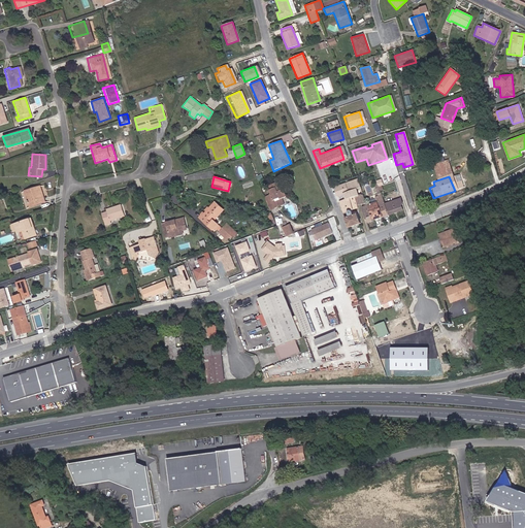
[(356,180),(334,188),(345,218),(349,228),(361,224),(357,211),(361,209),(360,207),(366,205),(356,180)]
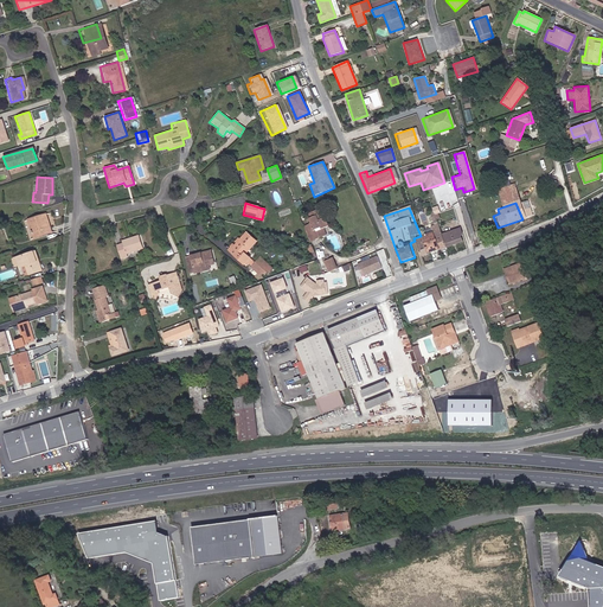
[(319,210),(307,215),(310,224),(302,228),(308,241),(325,235),(324,229),(328,227),(324,213),(320,215),(319,210)]
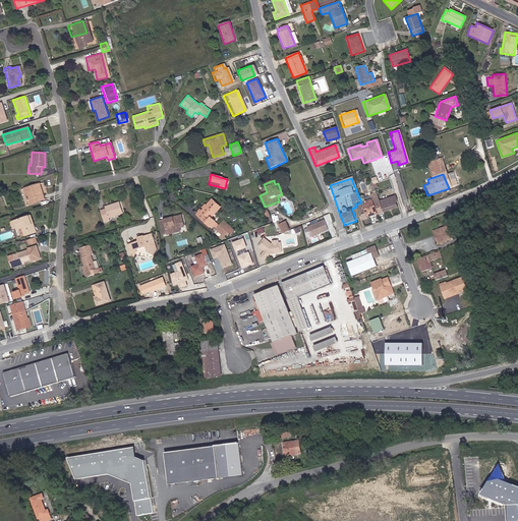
[(369,194),(371,199),(379,215),(400,207),(395,195),(379,201),(371,181),(368,183),(372,193),(369,194)]
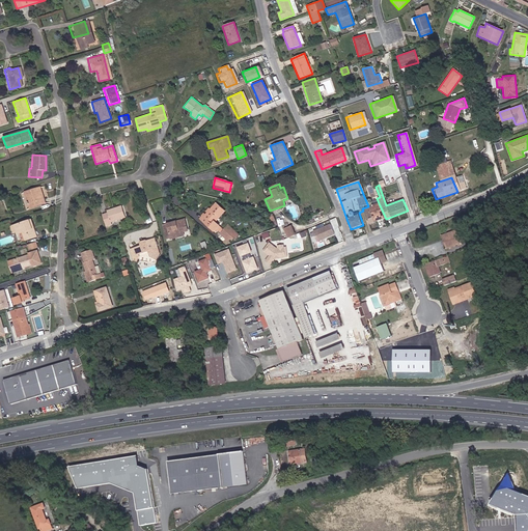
[(39,187),(22,192),(28,208),(45,203),(39,187)]
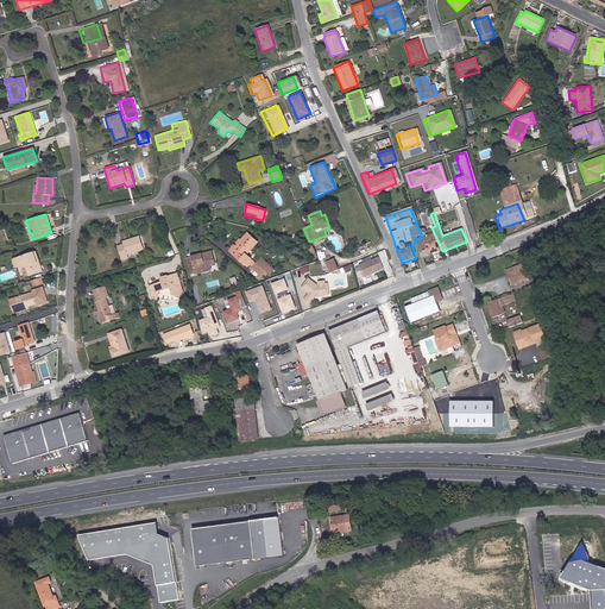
[(229,248),(226,250),(239,262),(246,255),(258,242),(245,232),(239,240),(237,238),(234,242),(237,244),(234,246),(233,244),(229,248)]
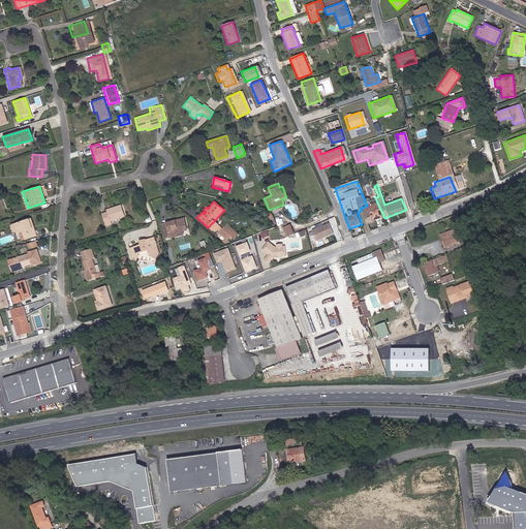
[(367,206),(361,208),(362,210),(367,224),(384,218),(377,203),(367,206)]
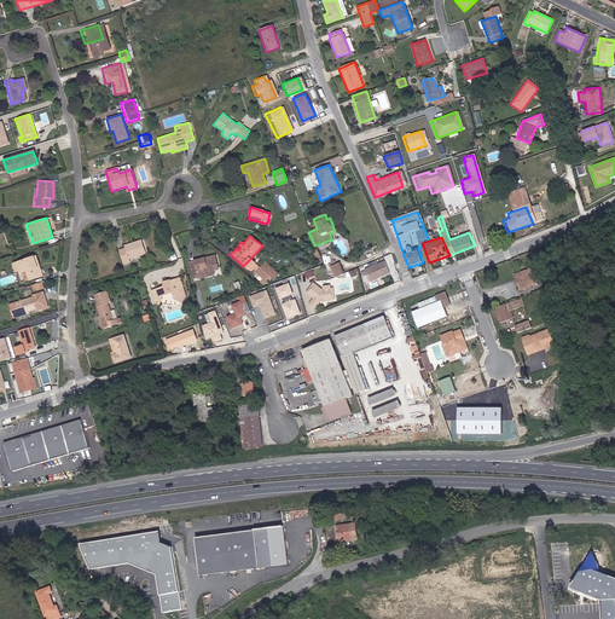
[(140,239),(122,244),(123,248),(117,249),(122,264),(129,261),(128,258),(145,254),(140,239)]
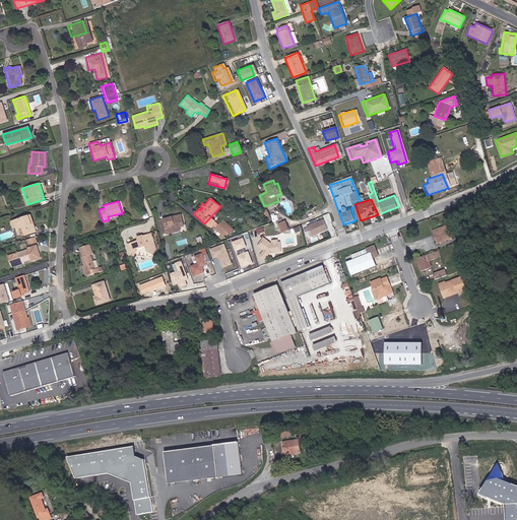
[(29,214),(12,220),(15,230),(20,229),(23,236),(35,233),(29,214)]
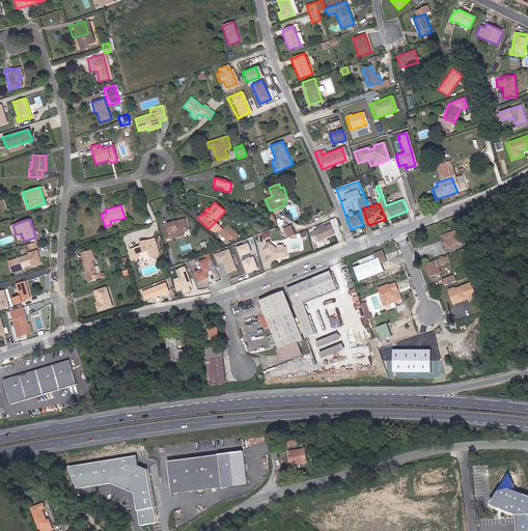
[(184,219),(161,224),(165,239),(188,234),(184,219)]
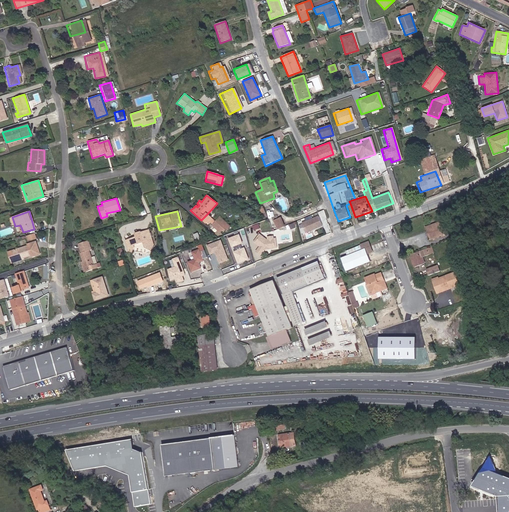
[(207,214),(201,220),(210,227),(211,226),(221,234),(230,226),(219,216),(215,221),(207,214)]
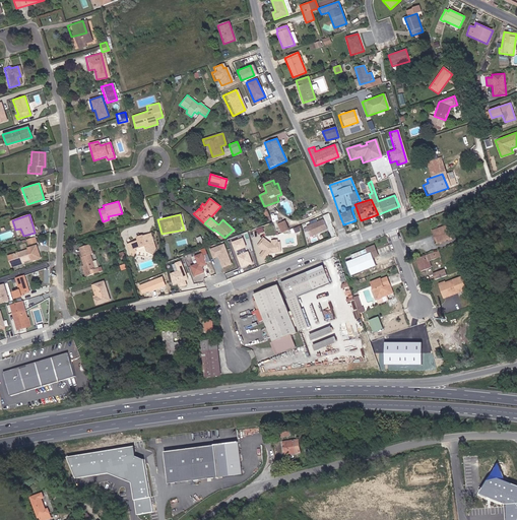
[(284,220),(276,223),(280,233),(288,230),(284,220)]
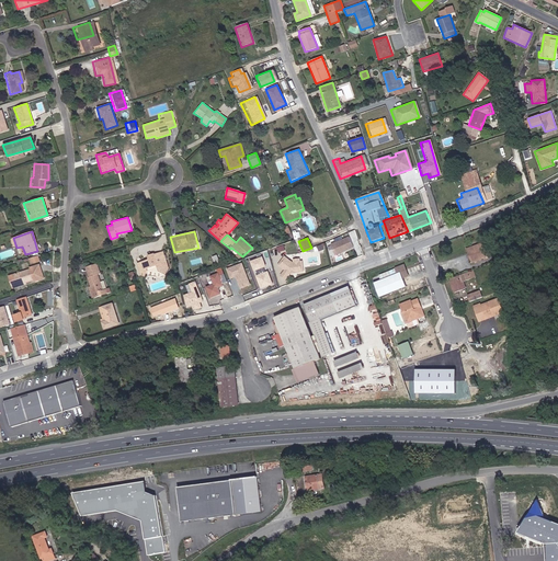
[(345,238),(328,244),(331,255),(350,248),(345,238)]
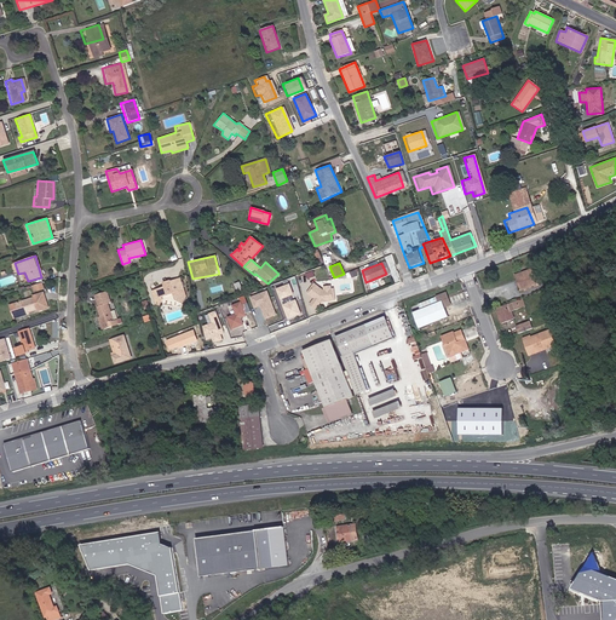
[(533,268),(513,275),(519,292),(539,286),(533,268)]
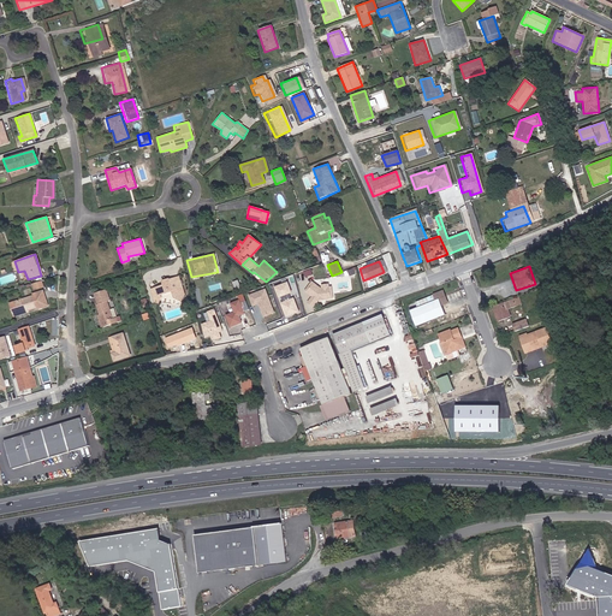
[(162,285),(149,289),(153,301),(161,298),(160,296),(171,292),(173,297),(178,301),(186,298),(178,277),(160,282),(162,285)]
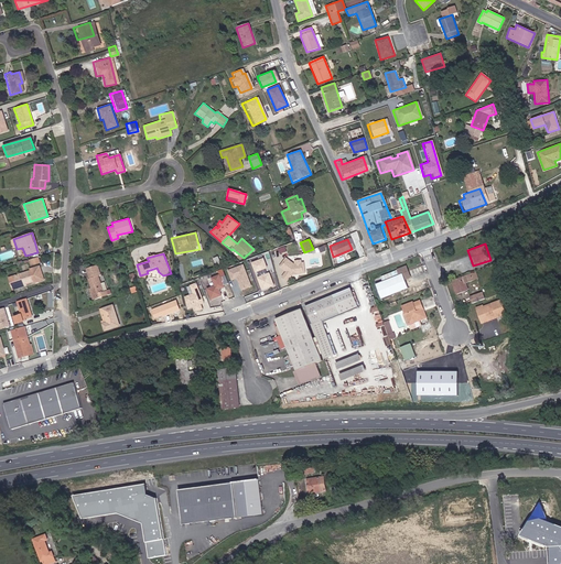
[(28,266),(39,262),(36,257),(27,260),(28,266)]
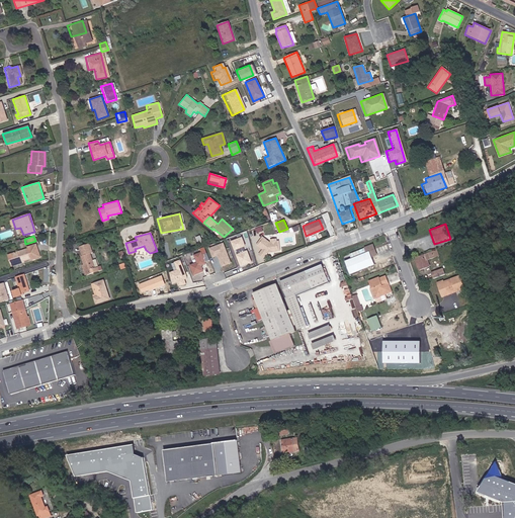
[(269,242),(262,237),(256,245),(262,250),(258,255),(262,258),(266,253),(279,252),(278,241),(276,241),(275,239),(269,240),(269,242)]
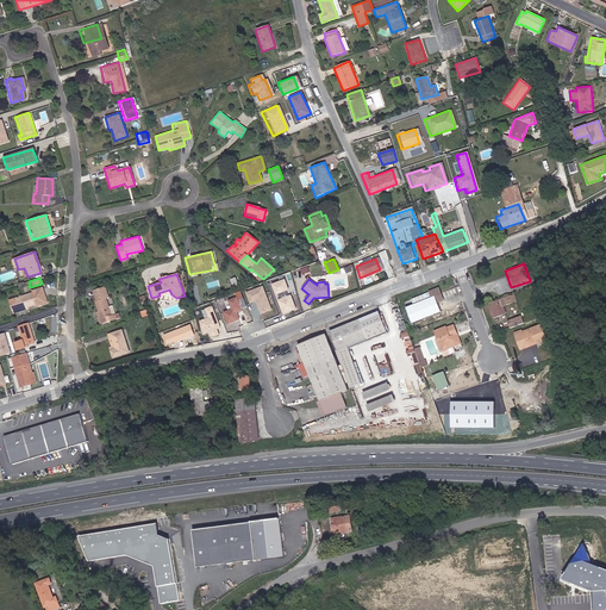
[(280,280),(268,285),(272,296),(285,291),(280,280)]
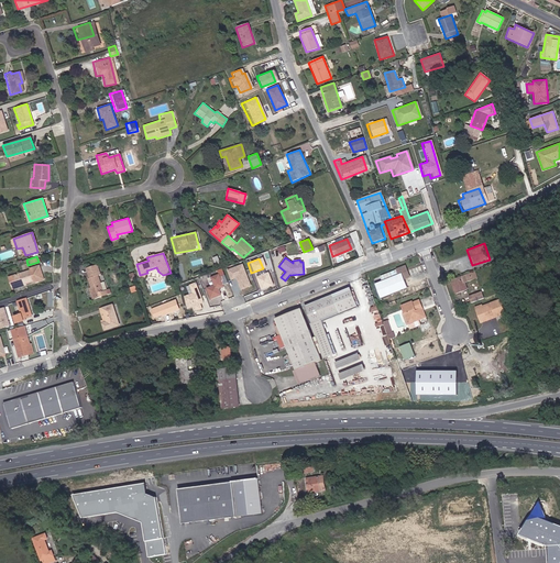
[(240,264),(223,269),(228,280),(232,278),(238,291),(249,287),(240,264)]
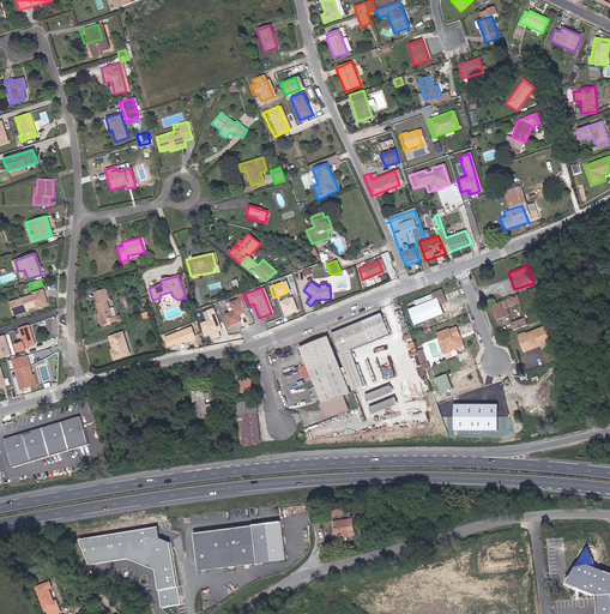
[(31,295),(6,302),(11,315),(48,306),(42,289),(30,293),(31,295)]
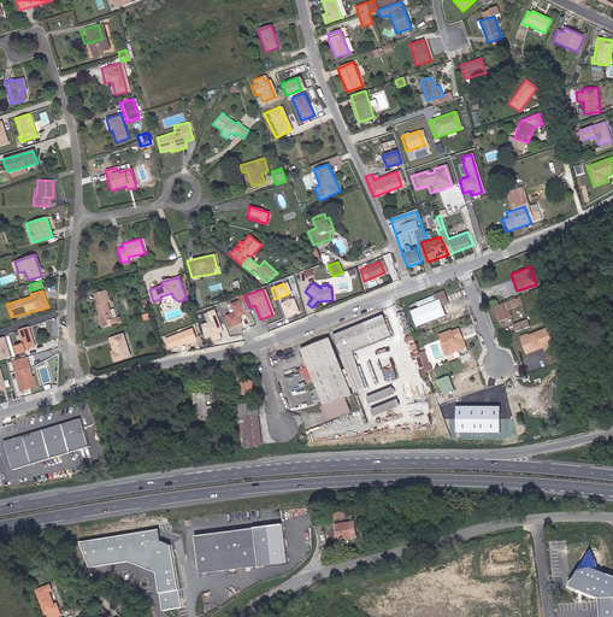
[(106,291),(93,294),(96,305),(95,305),(99,315),(96,316),(100,329),(119,322),(118,317),(112,319),(106,303),(110,301),(106,291)]
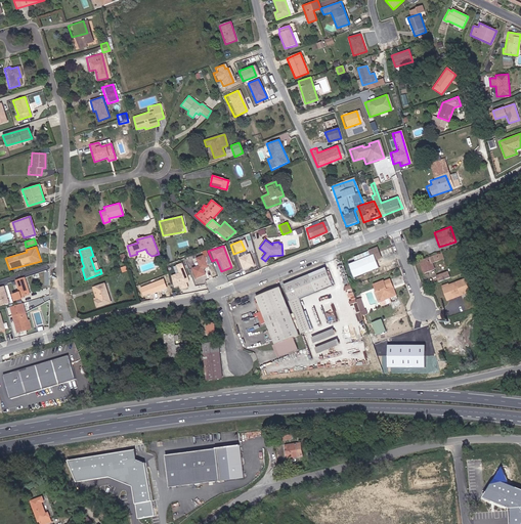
[(370,256),(347,264),(353,278),(380,268),(377,261),(382,259),(377,247),(367,251),(370,256)]
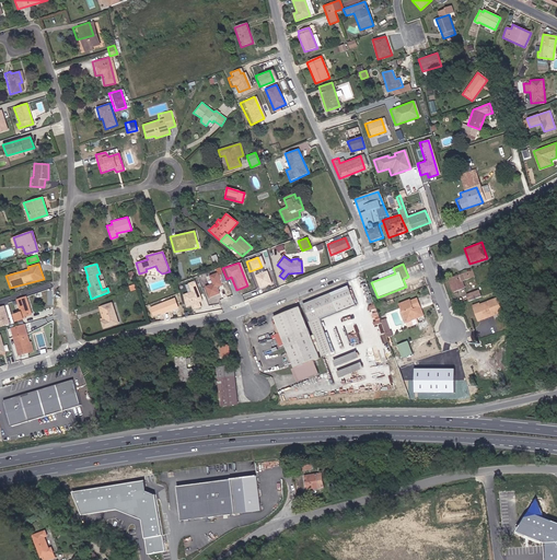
[(472,270),(447,279),(452,293),(464,289),(462,282),(474,277),(472,270)]
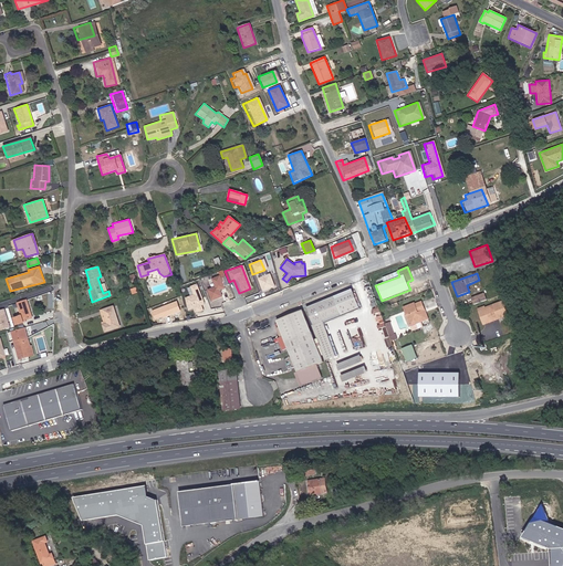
[(266,274),(254,279),(260,292),(271,286),(266,274)]
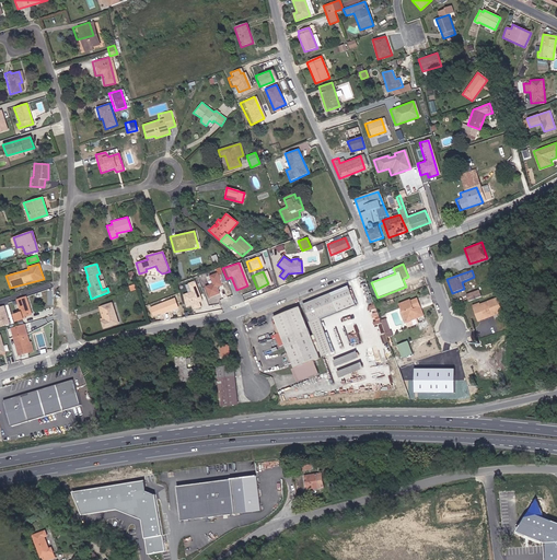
[(206,277),(209,284),(201,287),(206,299),(217,294),(215,289),(220,287),(215,272),(206,277)]
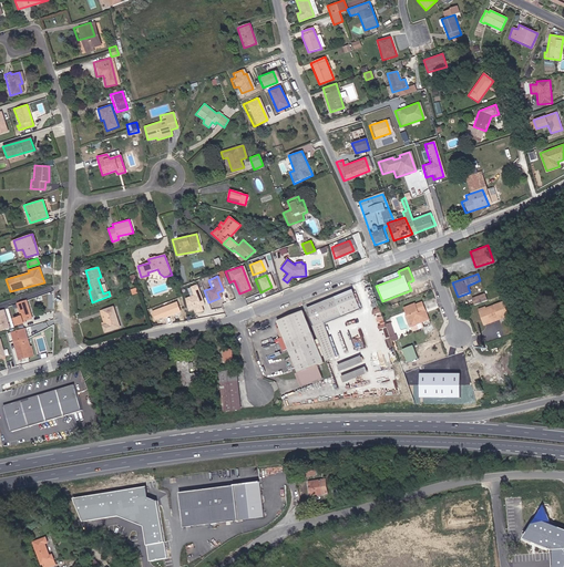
[(202,305),(194,284),(187,287),(191,296),(182,299),(186,311),(190,310),(192,313),(201,310),(198,307),(202,305)]
